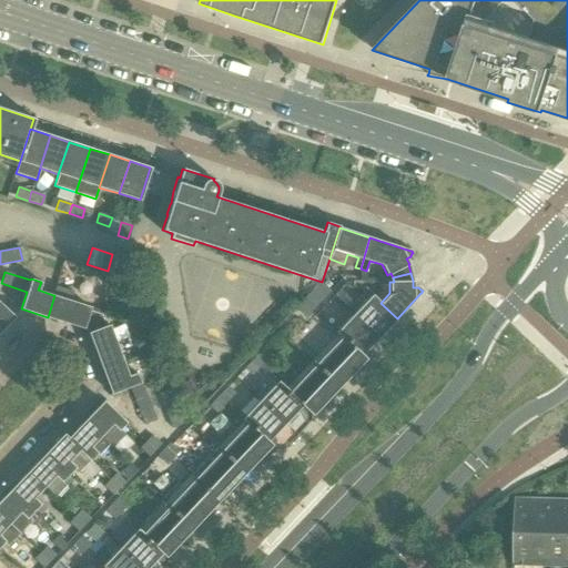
[(322,282),(305,300),(314,307),(331,291),(322,282)]
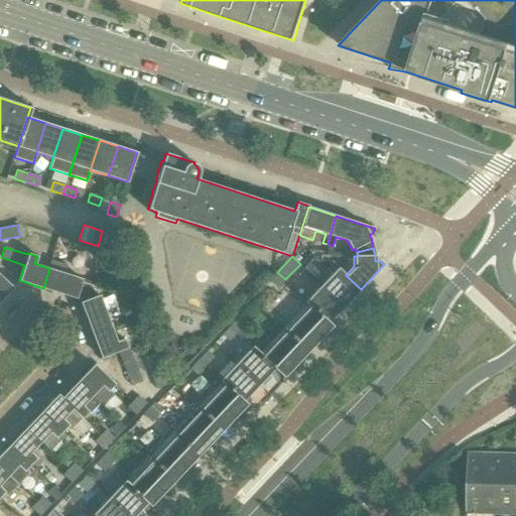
[(76,297),(79,299),(92,285),(81,282),(82,278),(63,273),(67,265),(50,260),(48,268),(49,268),(43,288),(55,292),(61,294),(76,298),(76,297)]
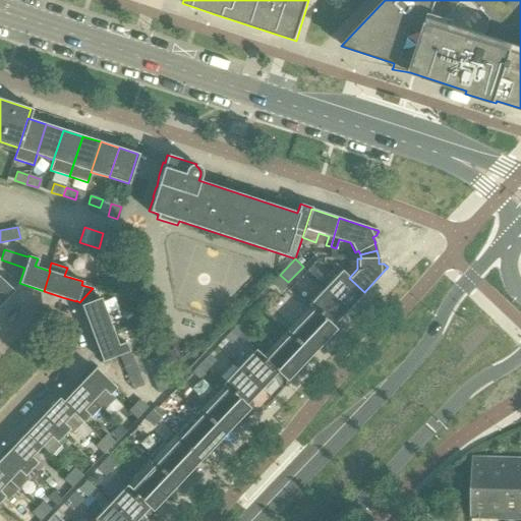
[(341,270),(324,287),(347,309),(364,292),(349,278),(341,270)]
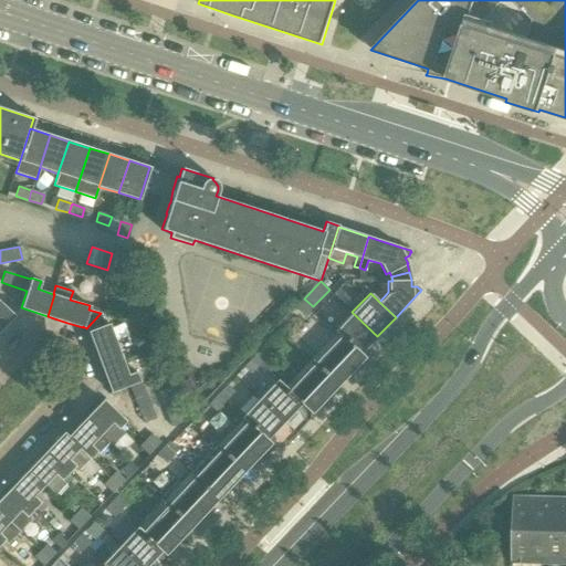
[(313,306),(304,299),(295,307),(304,316),(313,306)]
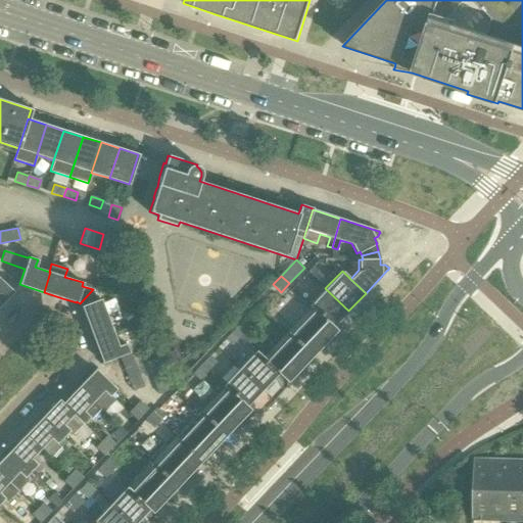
[(0,304),(6,298),(10,294),(13,292),(0,279),(0,304)]
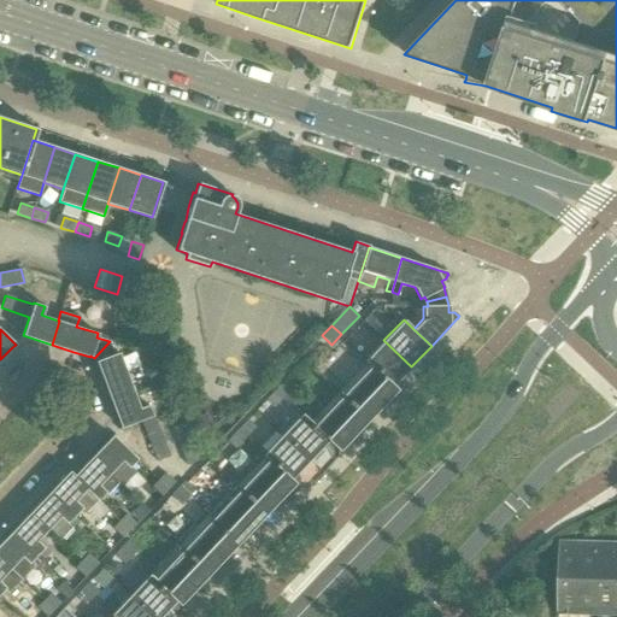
[(104,386),(110,400),(134,392),(118,353),(113,340),(110,341),(94,358),(97,362),(95,362),(101,378),(104,386)]
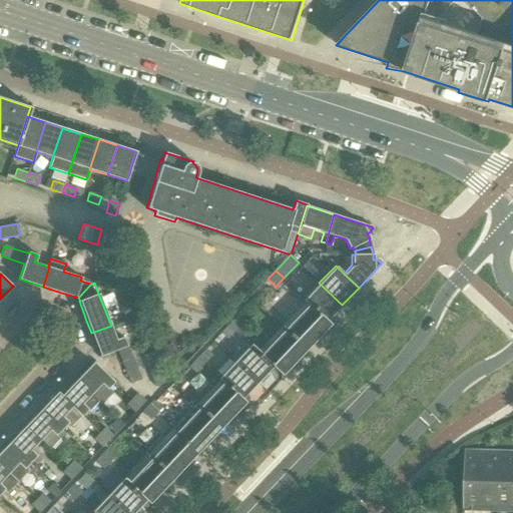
[(304,299),(309,303),(331,324),(334,321),(332,316),(342,305),(319,283),(304,299)]
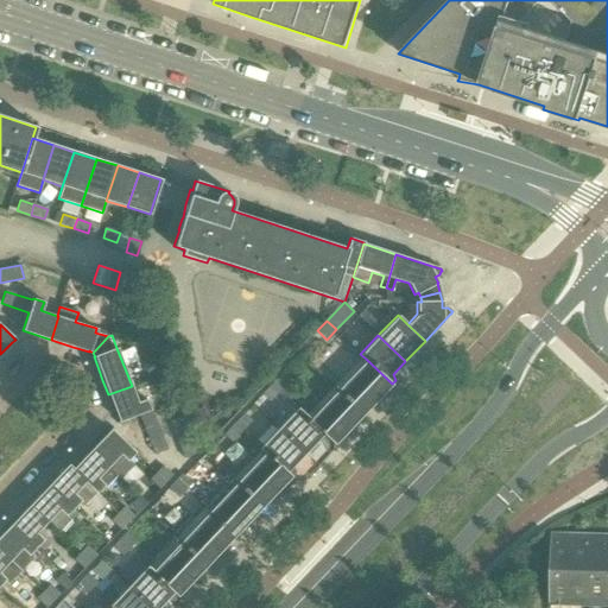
[(311,397),(299,410),(335,442),(347,430),(347,431),(348,430),(349,431),(354,429),(355,428),(358,423),(356,422),(356,420),(367,409),(368,409),(369,407),(371,409),(375,406),(377,406),(375,405),(378,400),(378,399),(378,398),(390,385),(391,385),(392,384),(366,359),(321,406),(311,397)]
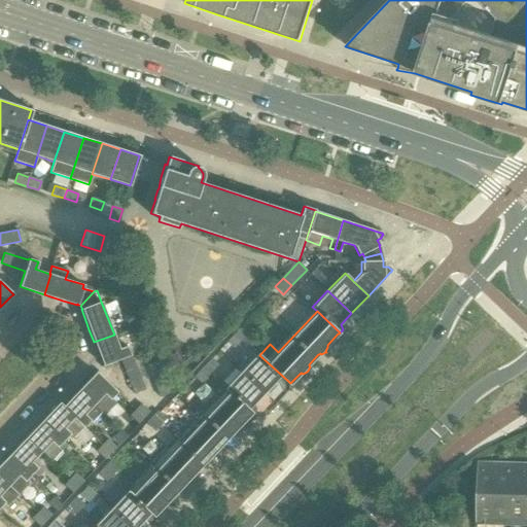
[(244,323),(236,332),(242,340),(251,330),(244,323)]
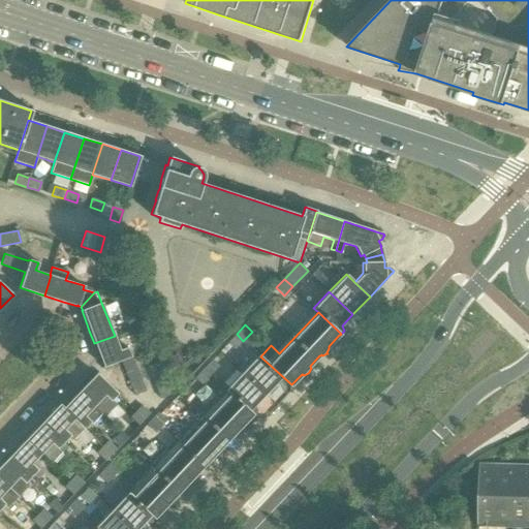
[(243,341),(237,334),(227,343),(235,349),(243,341)]
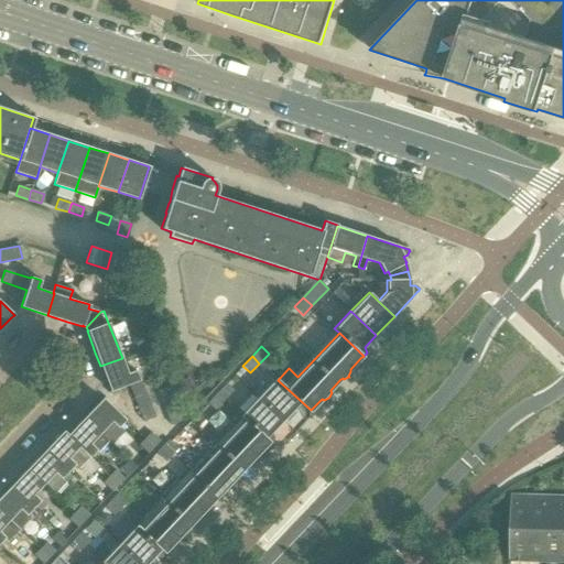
[(122,358),(100,366),(107,381),(106,381),(108,388),(109,387),(110,391),(129,383),(143,421),(155,418),(142,383),(140,383),(136,370),(128,372),(122,358)]
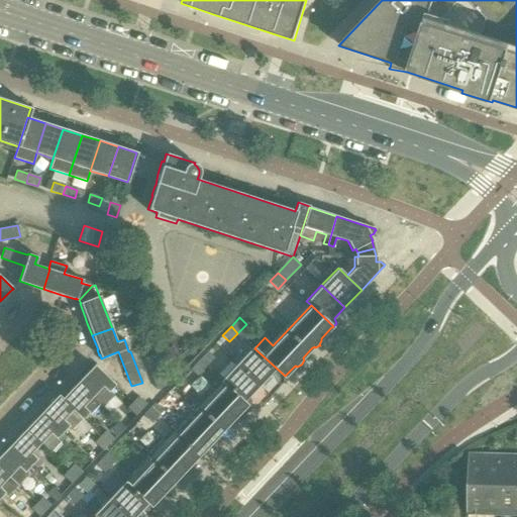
[(252,346),(236,364),(260,385),(269,375),(270,376),(270,375),(276,371),(282,377),(283,377),(284,378),(284,377),(285,377),(285,376),(254,348),(252,346)]
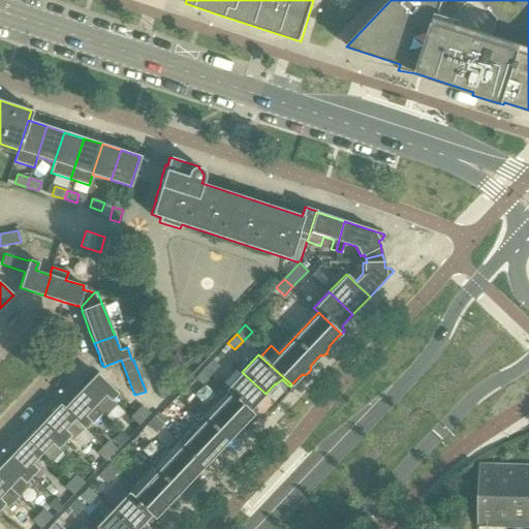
[(212,360),(204,368),(210,375),(219,366),(212,360)]
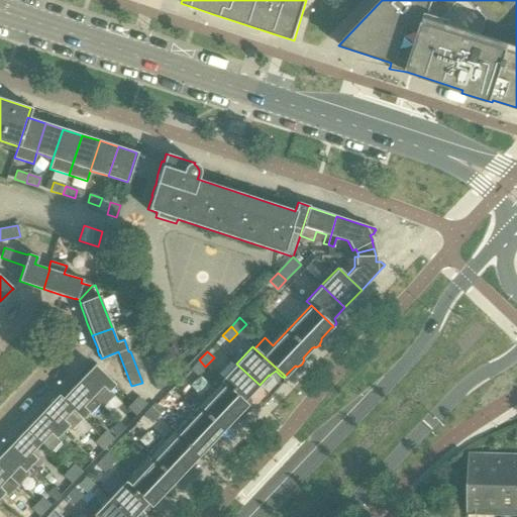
[(168,386),(156,354),(144,358),(157,389),(168,386)]
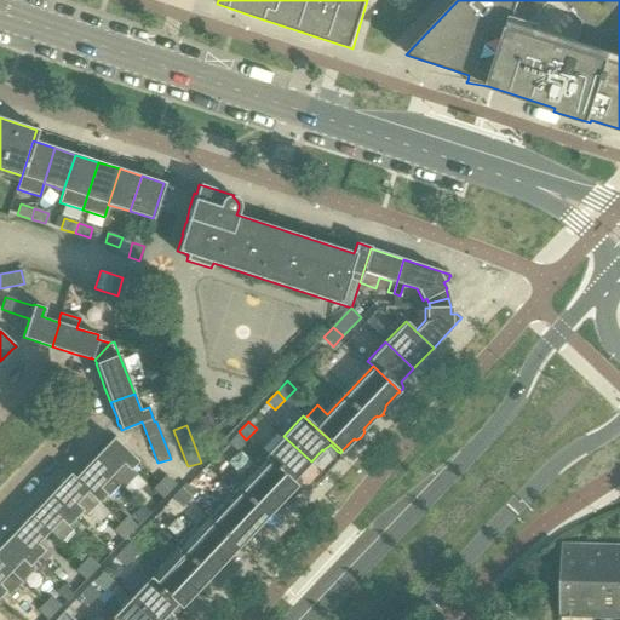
[(246,440),(239,431),(228,442),(236,449),(246,440)]
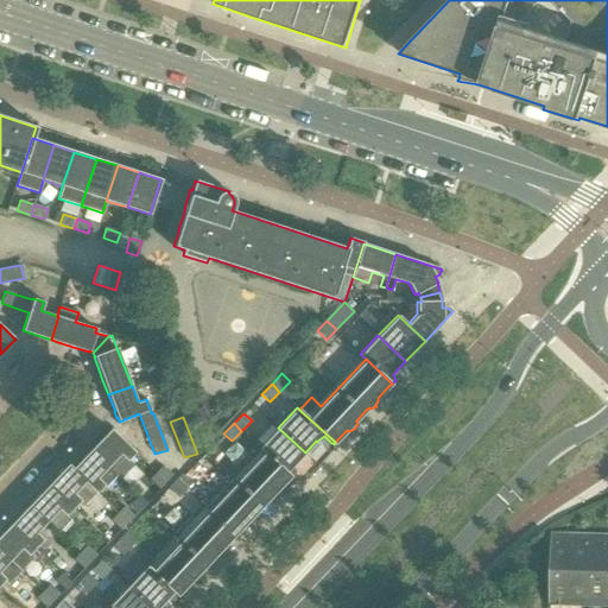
[(265,451),(263,453),(289,476),(290,477),(295,473),(292,467),(305,453),(278,428),(260,447),(265,451)]
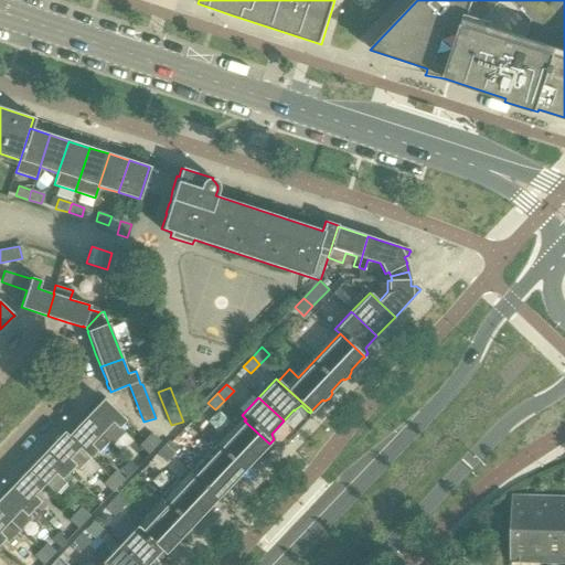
[(95,407),(85,418),(102,433),(112,423),(118,428),(125,420),(103,400),(99,403),(95,407)]
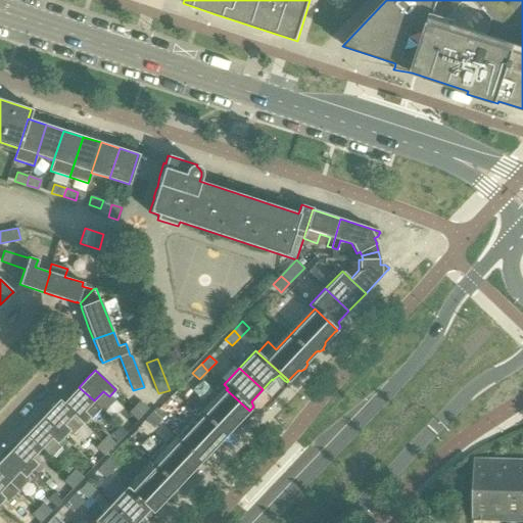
[(61,396),(57,401),(73,416),(82,424),(88,418),(90,420),(101,409),(94,400),(79,387),(65,400),(61,396)]
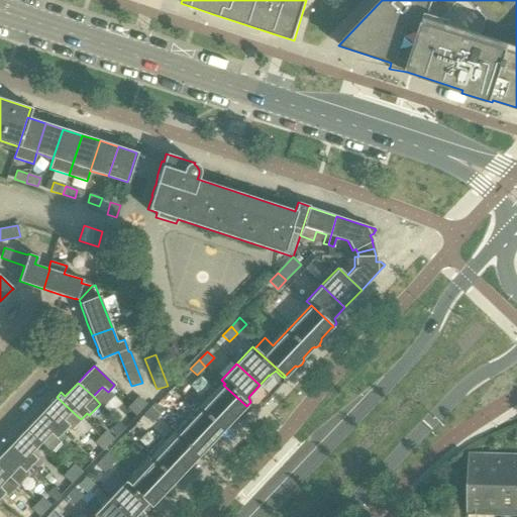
[(223,385),(129,485),(151,505),(161,495),(162,495),(163,495),(164,496),(168,494),(169,494),(169,493),(171,489),(169,487),(170,487),(169,486),(179,476),(180,477),(180,476),(182,477),(186,475),(187,475),(187,474),(189,470),(187,469),(188,468),(187,467),(209,444),(210,444),(212,445),(215,443),(216,443),(216,442),(218,438),(217,436),(217,435),(227,425),(227,426),(228,425),(229,426),(233,424),(234,424),(234,423),(236,419),(235,418),(235,417),(245,405),(223,385)]
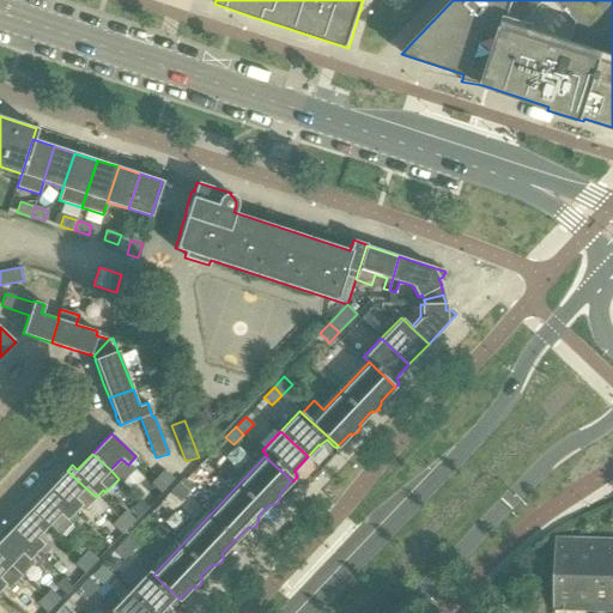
[(133,467),(141,475),(149,468),(139,460),(133,467)]
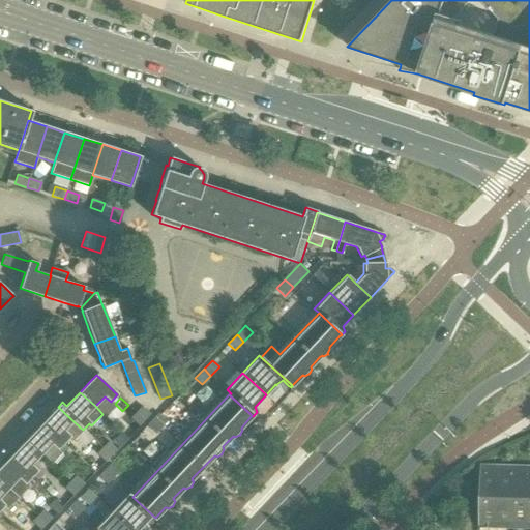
[(142,406),(136,412),(145,420),(151,414),(142,406)]
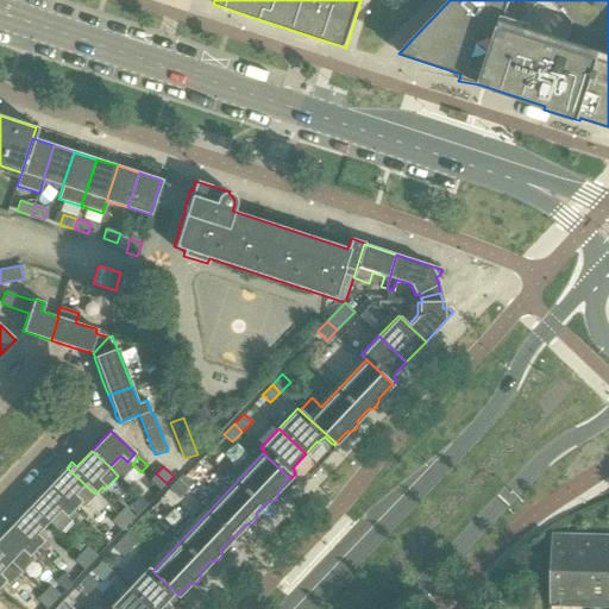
[(55,479),(49,485),(74,508),(81,501),(74,495),(85,484),(67,468),(56,478),(55,478),(55,479)]
